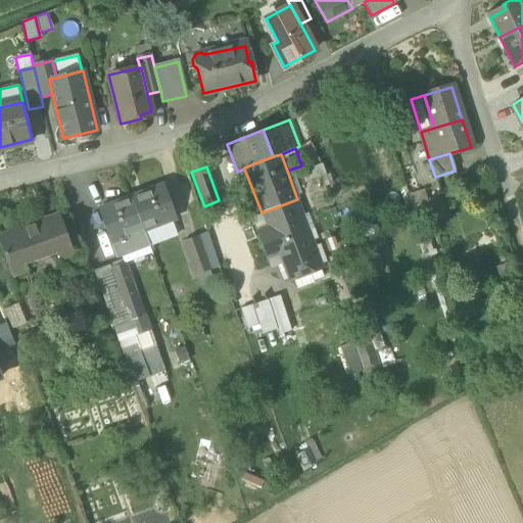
[(161,184),(132,195),(144,230),(174,219),(161,184)]
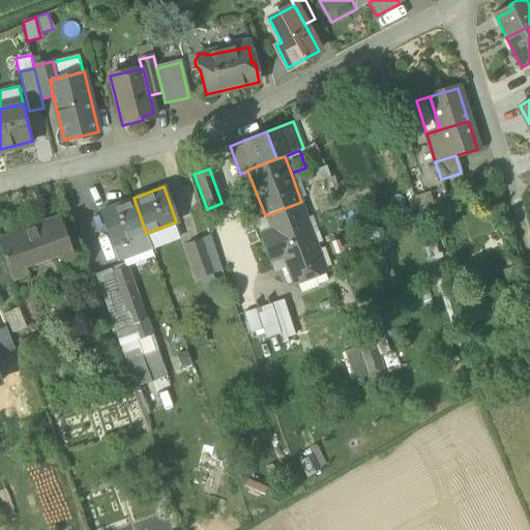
[(115,244),(146,233),(134,198),(101,209),(115,244)]
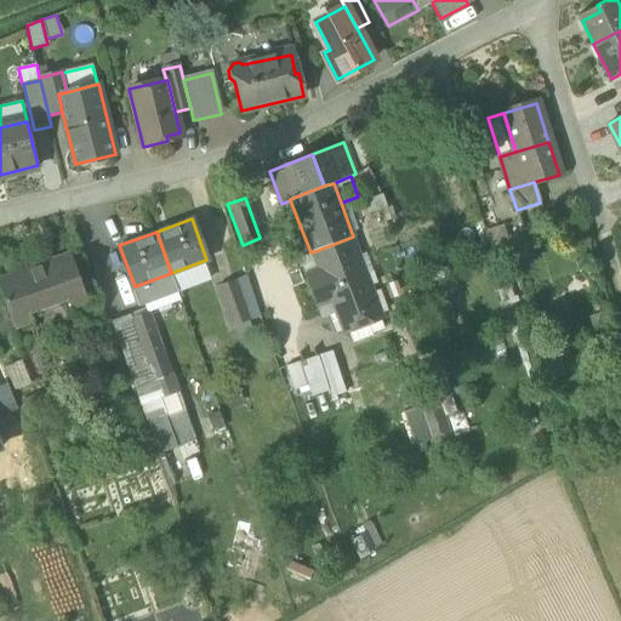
[(383,319),(353,237),(312,252),(318,269),(306,274),(322,315),(334,312),(343,335),(349,332),(383,319)]
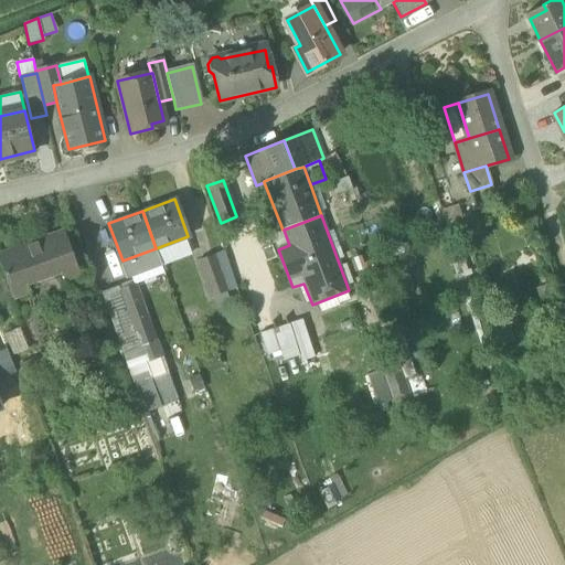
[(0,264),(2,269),(12,297),(29,290),(27,285),(61,272),(63,277),(81,270),(64,228),(0,253),(0,264)]
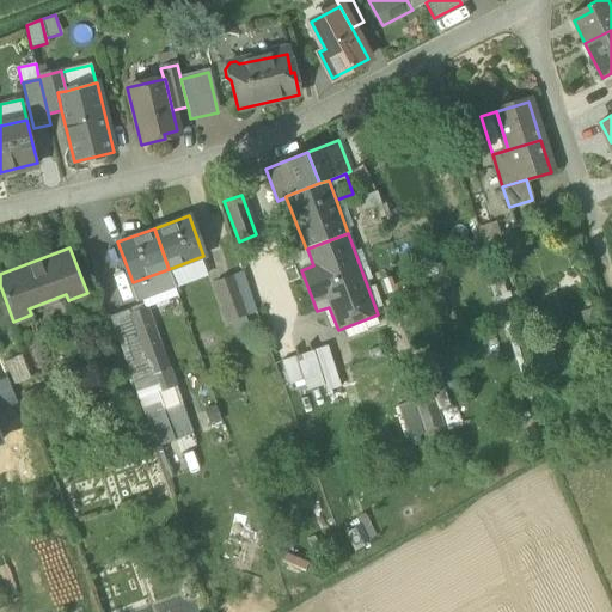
[(169,269),(175,288),(210,275),(203,256),(169,269)]
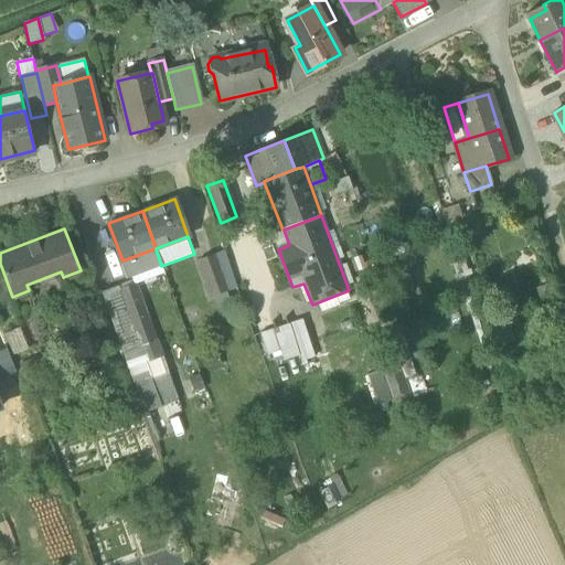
[(161,266),(156,248),(123,260),(128,278),(161,266)]
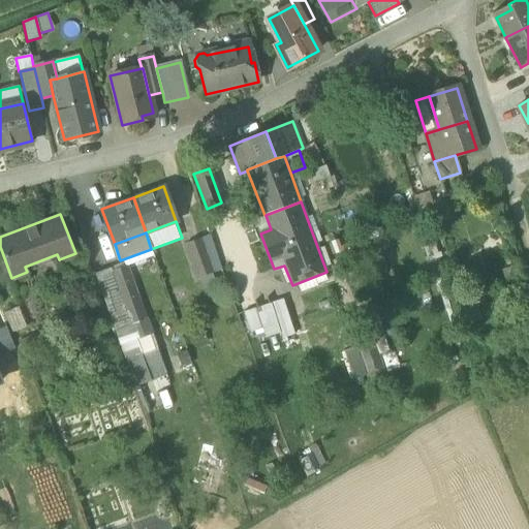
[(210,232),(198,237),(212,272),(223,269),(210,232)]
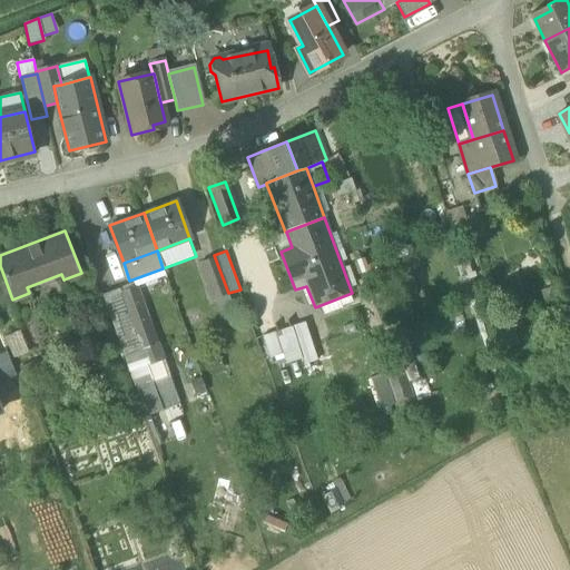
[(199,261),(214,298),(228,293),(214,255),(199,261)]
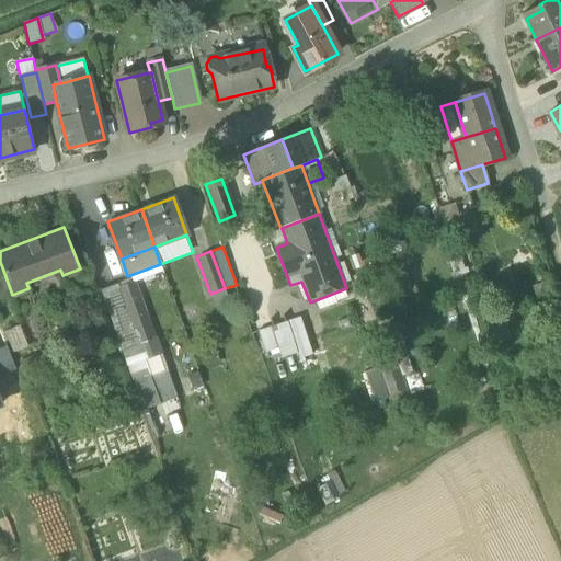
[(132,279),(117,285),(132,322),(146,317),(132,279)]
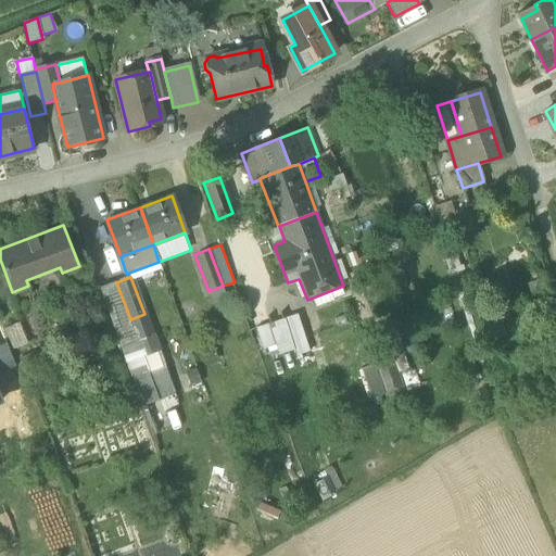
[(152,333),(144,314),(130,319),(116,282),(100,289),(119,345),(152,333)]
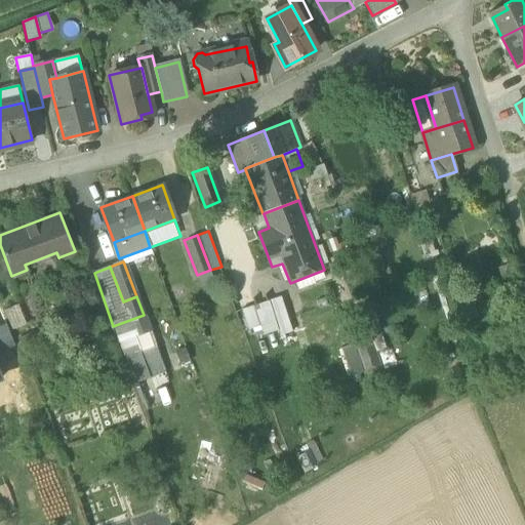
[(327,278),(324,270),(295,281),(298,290),(327,278)]
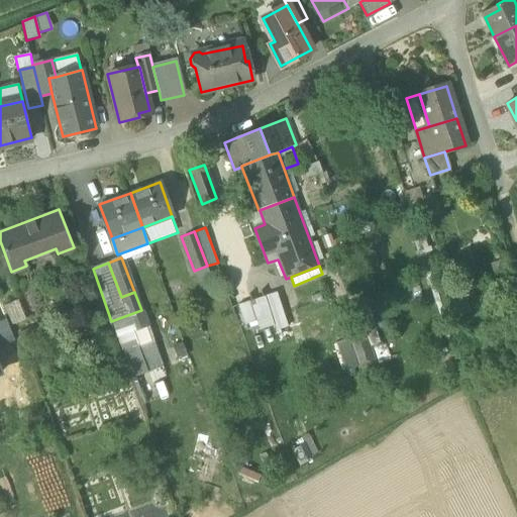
[(272,320),(276,331),(289,326),(285,316),(277,292),(264,297),(272,320)]
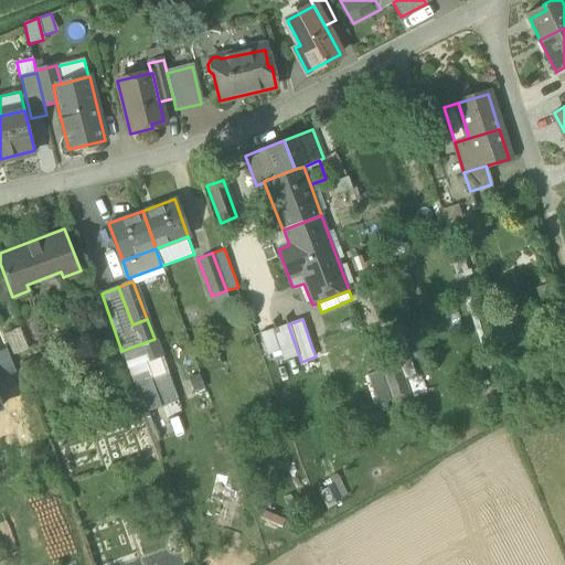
[(281,351),(283,354),(297,350),(288,324),(275,329),(281,351)]
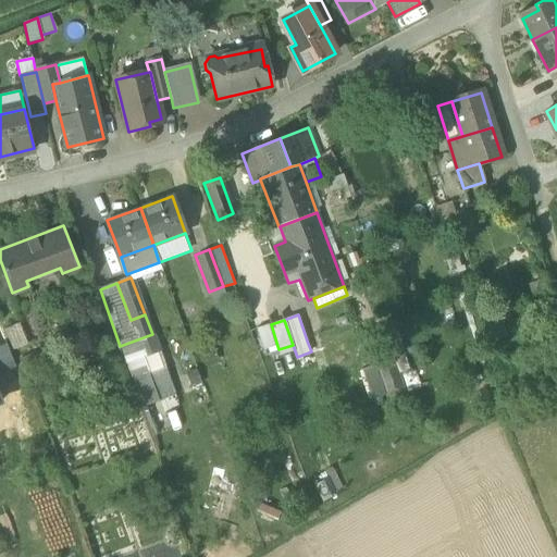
[(22,324),(2,332),(7,343),(16,368),(25,392),(52,381),(41,354),(34,357),(22,324)]
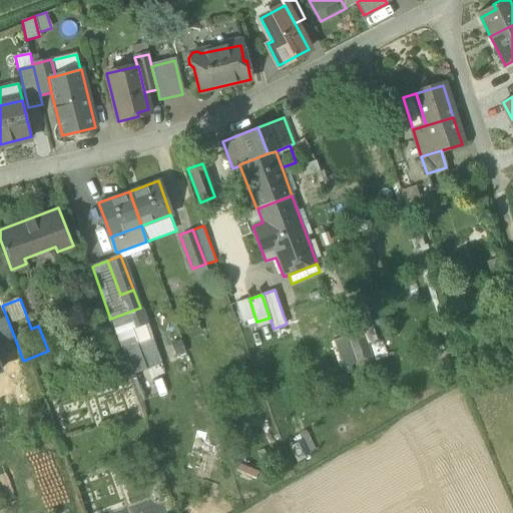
[(235,303),(242,323),(255,319),(249,299),(235,303)]
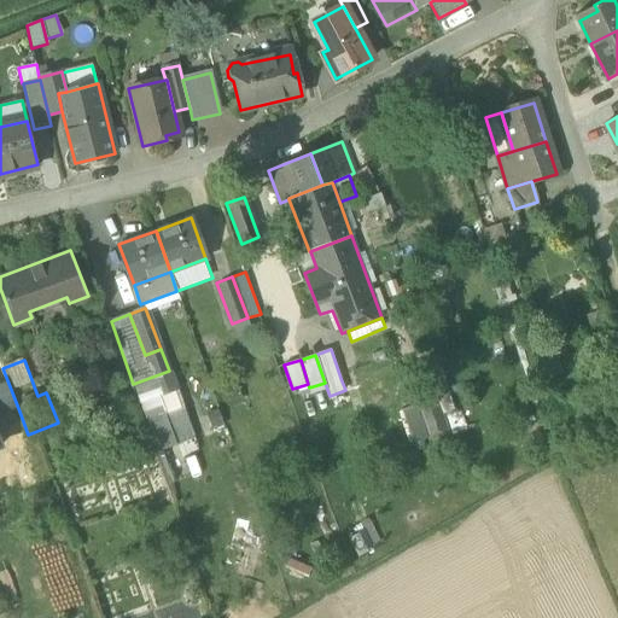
[(432,392),(447,388),(438,362),(424,368),(432,392)]
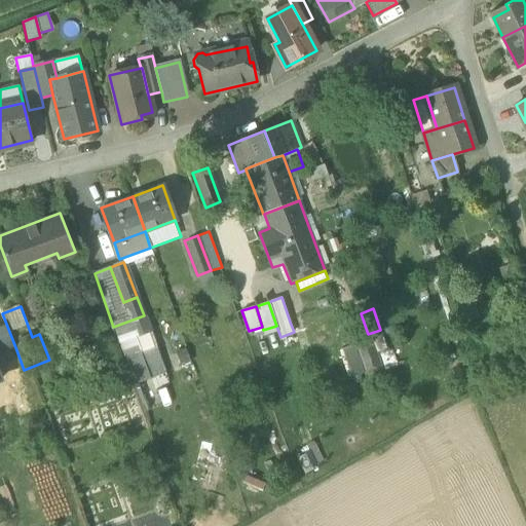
[(149,331),(144,315),(113,327),(124,357),(139,351),(134,336),(149,331)]
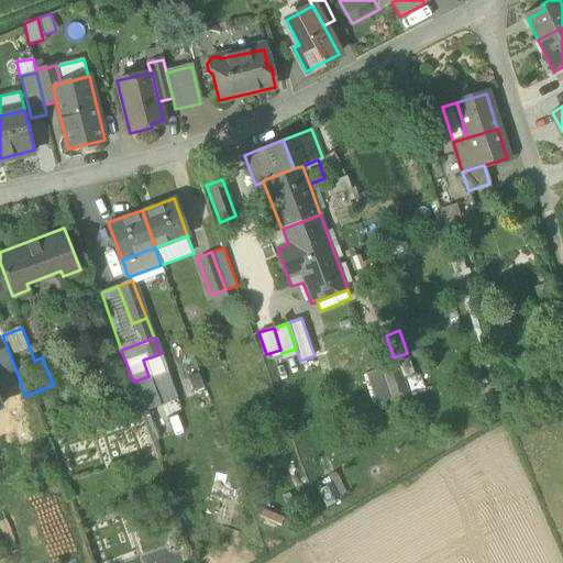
[(0,377),(17,372),(7,346),(0,349),(0,377)]
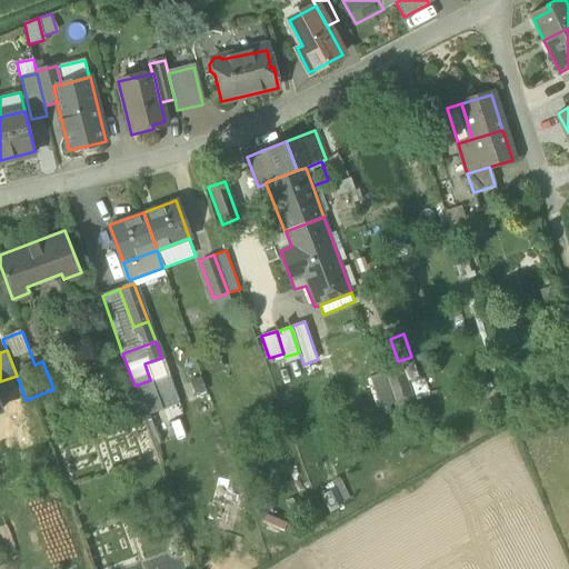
[(411,357),(398,361),(406,381),(419,377),(411,357)]
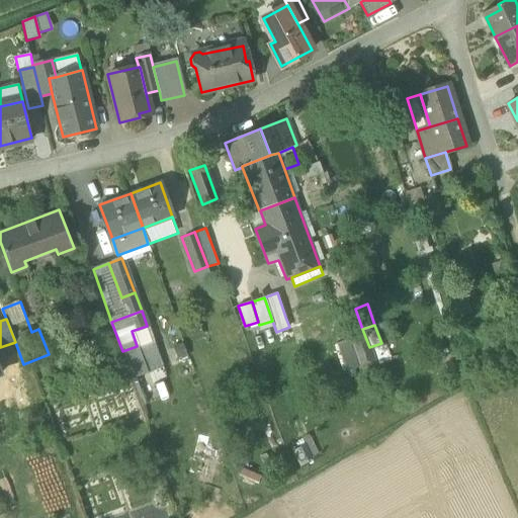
[(152,340),(147,326),(132,331),(137,346),(149,341),(152,340)]
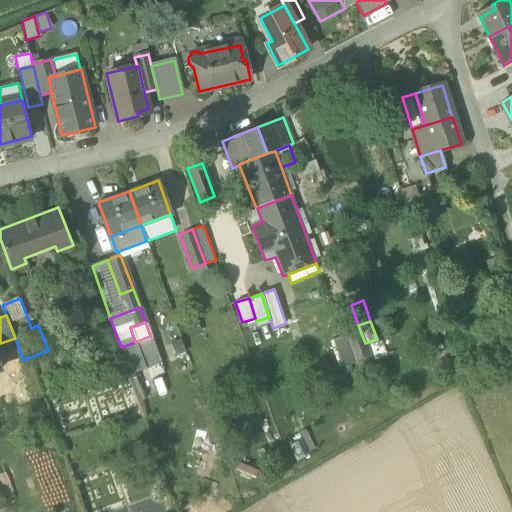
[(346,335),(351,349),(365,343),(358,325),(344,330),(346,335)]
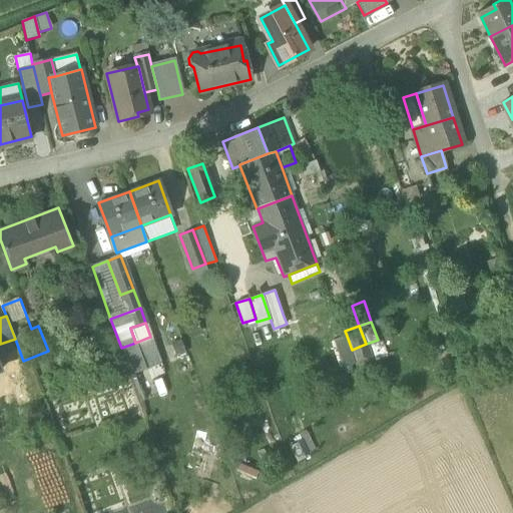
[(343,368),(357,362),(352,350),(347,336),(333,340),(343,368)]
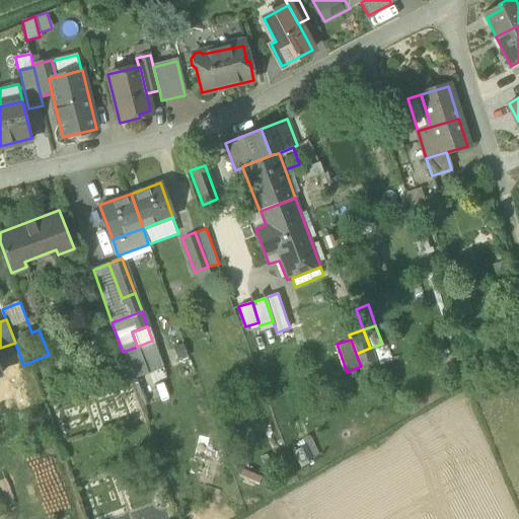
[(149,342),(137,347),(123,352),(137,391),(163,381),(149,342)]
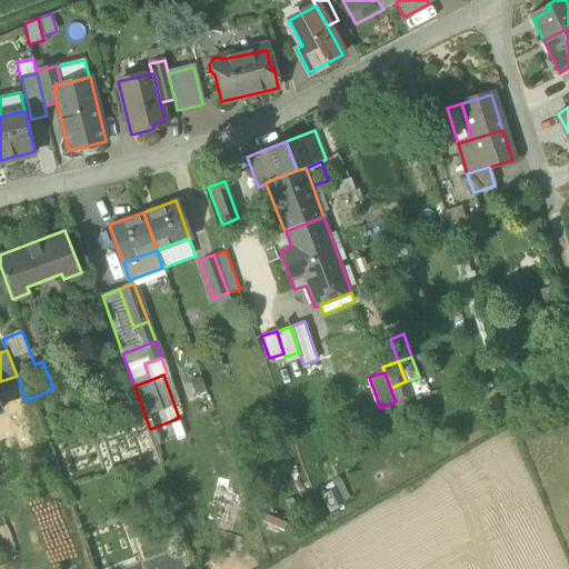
[(189,380),(195,396),(208,391),(202,376),(189,380)]
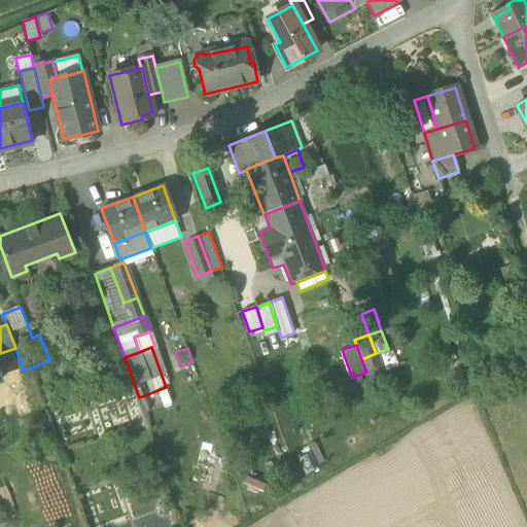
[(393,351),(380,356),(386,372),(399,366),(393,351)]
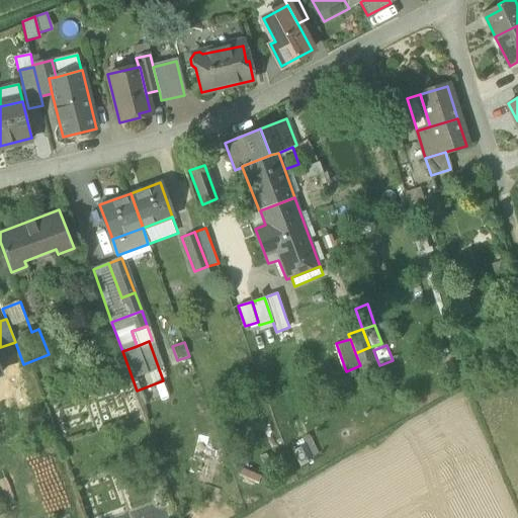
[(374,363),(369,347),(355,353),(360,365),(360,368),(374,363)]
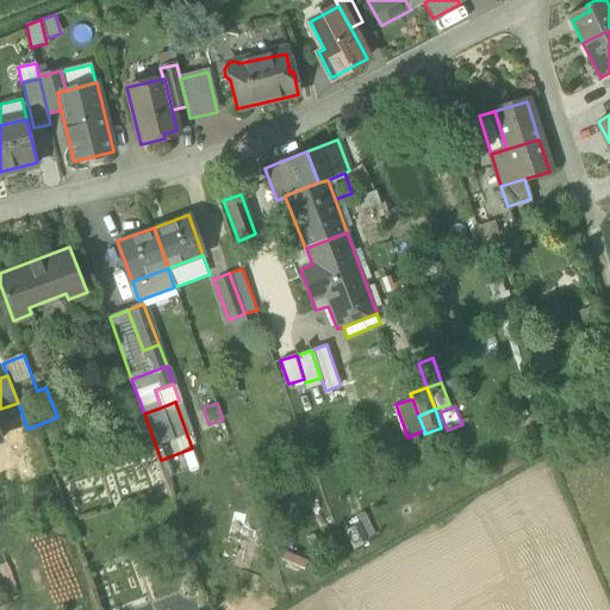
[(354,547),(378,536),(367,515),(343,527),(354,547)]
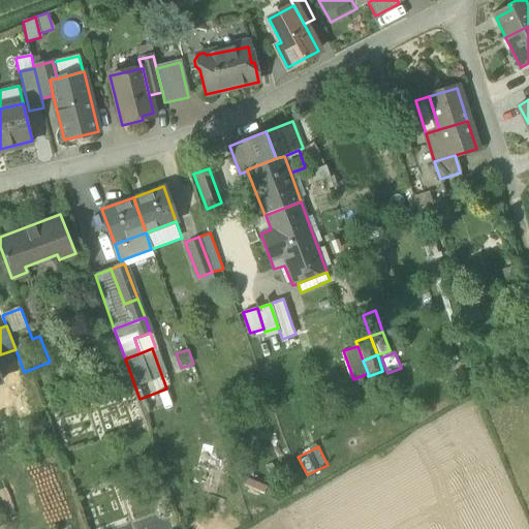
[(207,456),(204,471),(222,474),(225,460),(207,456)]
